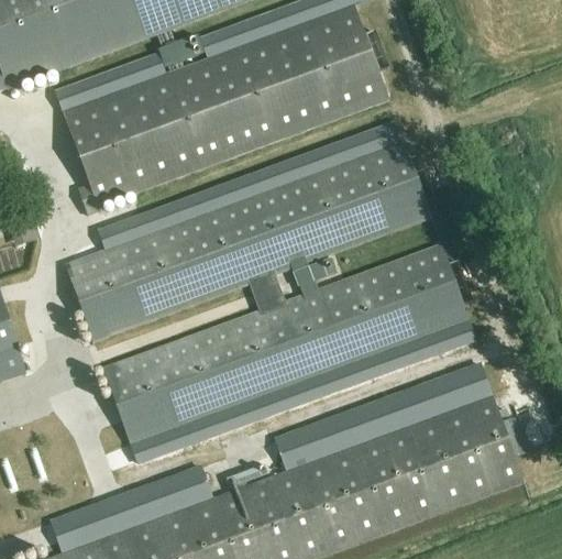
[(0,0),(0,91),(249,0),(0,0)]
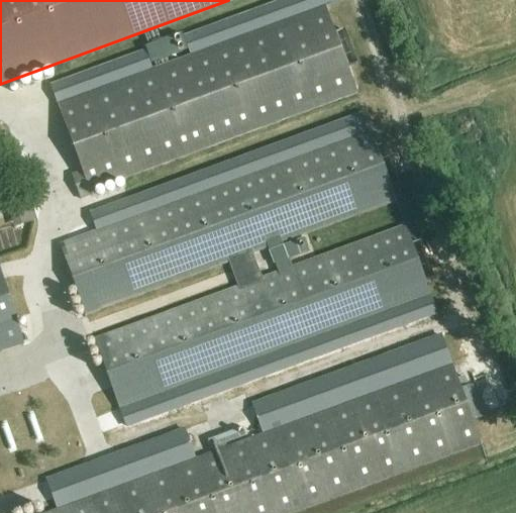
[(356,91),(325,4),(58,102),(83,168),(72,172),(82,196),(92,193),(90,188),(356,91)]
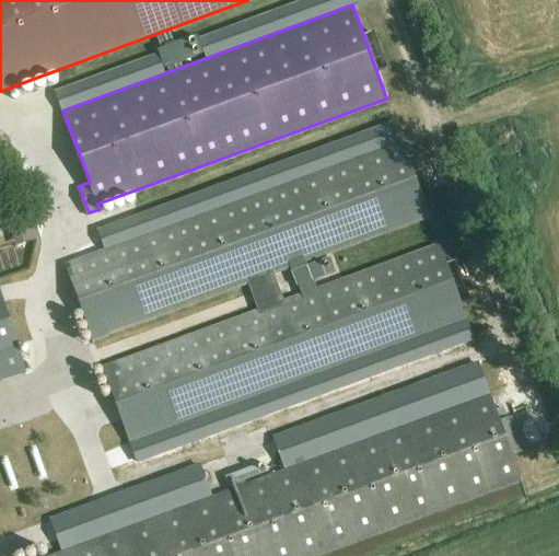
[(164,67),(204,53),(197,34),(158,48),(164,67)]
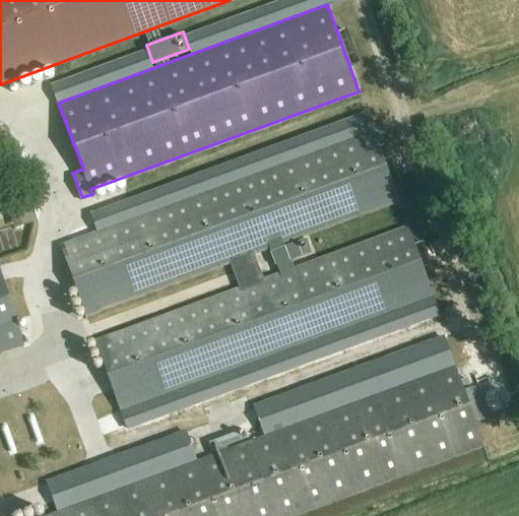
[(399,200),(373,128),(60,243),(86,316),(231,262),(240,286),(95,338),(121,408),(433,295),(407,224),(295,266),(292,258),(312,251),(307,237),(285,244),(284,243),(399,200)]
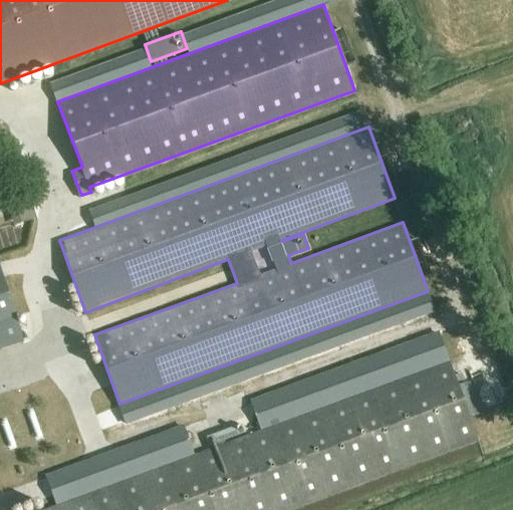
[(0,264),(0,346),(24,339),(0,264)]
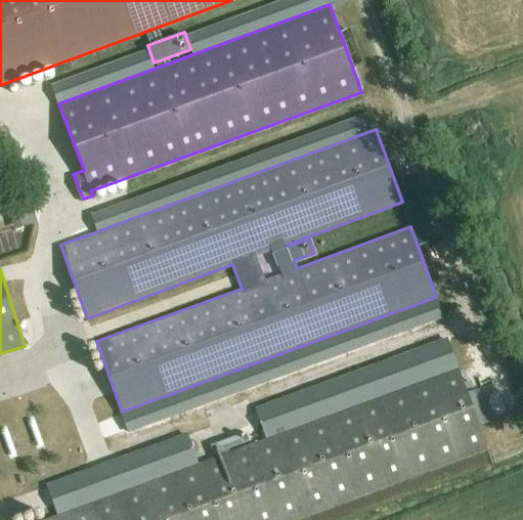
[(459,367),(42,519),(288,519),(488,446),(459,367)]
